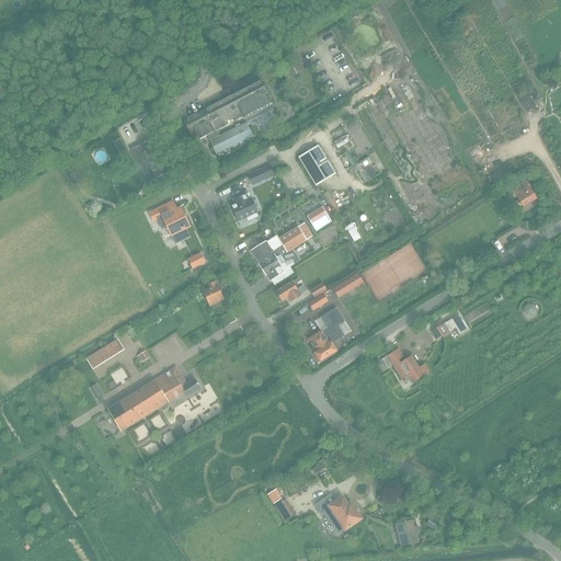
[(261,81),(249,88),(184,121),(195,141),(206,136),(216,155),(252,136),(245,123),(219,137),(216,130),(215,130),(214,128),(218,125),(220,128),(225,126),(222,123),(235,117),(237,121),(272,103),(261,81)]
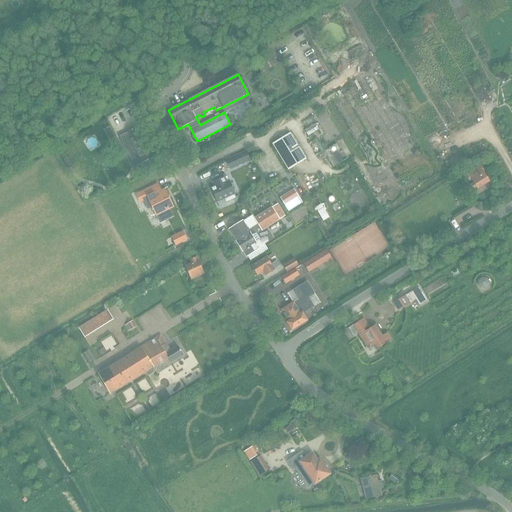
[(126,133),(119,137),(124,146),(128,144),(134,154),(129,157),(134,166),(141,162),(151,157),(136,127),(126,132),(126,133)]
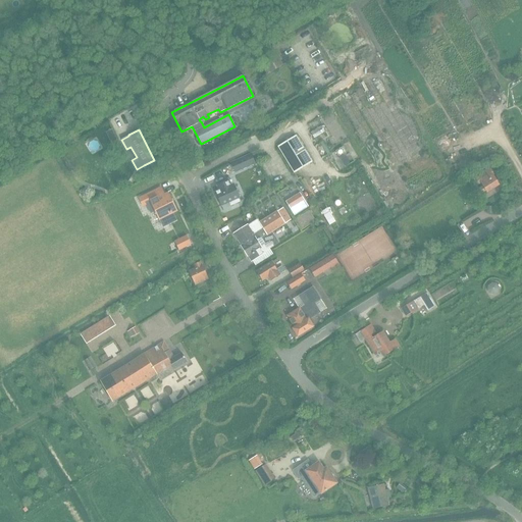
[(296,135),(277,146),(294,172),(312,162),(296,135)]
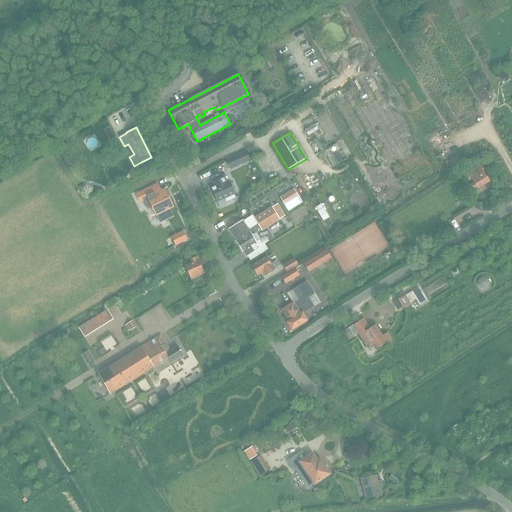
[(336,143),(329,148),(332,153),(339,149),(336,143)]
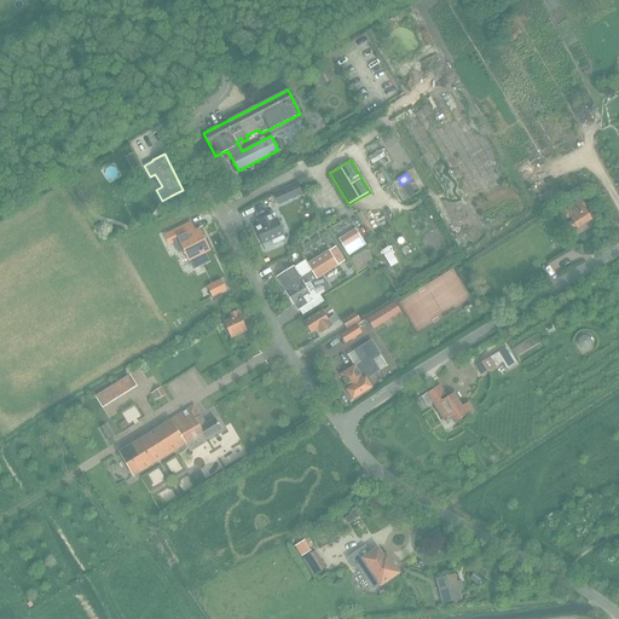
[(302,194),(298,183),(273,194),(278,204),(302,194)]
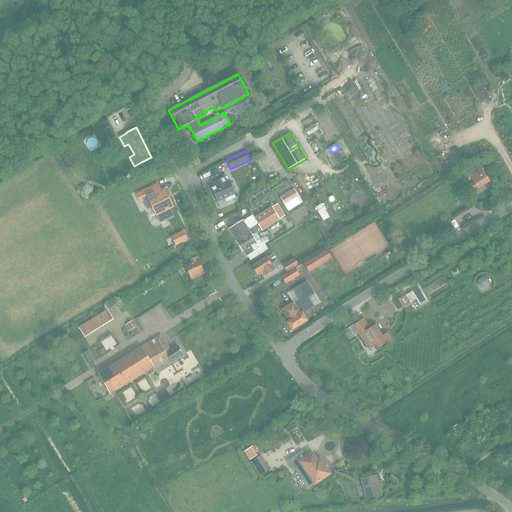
[(338,153),(333,156),(338,163),(343,160),(338,153)]
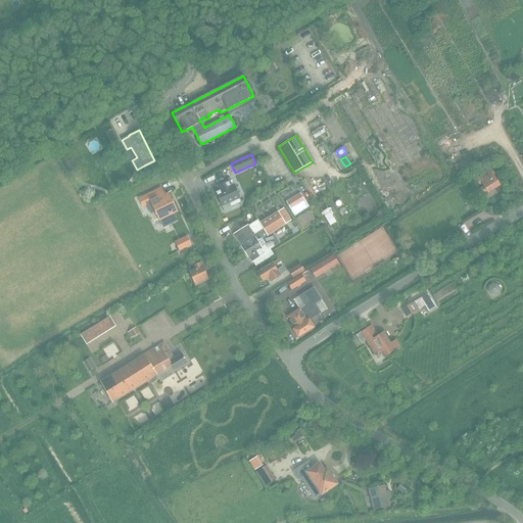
[(481,182),(482,184),(483,186),(480,188),(483,192),(486,190),(487,192),(500,185),(498,183),(500,182),(497,178),(495,179),(493,175),(494,175),(492,170),(490,171),(489,169),(484,172),(485,174),(477,179),(479,183),(481,182)]
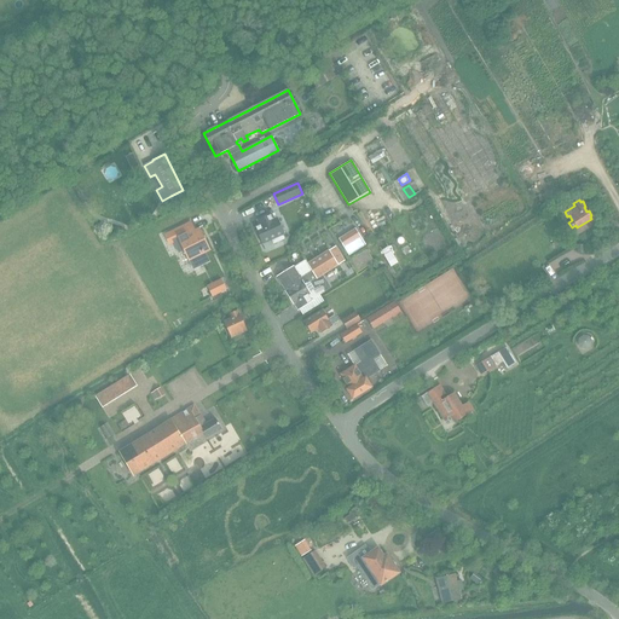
[(259,225),(255,227),(262,243),(271,239),(273,243),(284,238),(283,235),(284,233),(277,218),(273,219),(271,214),(258,220),(259,225)]
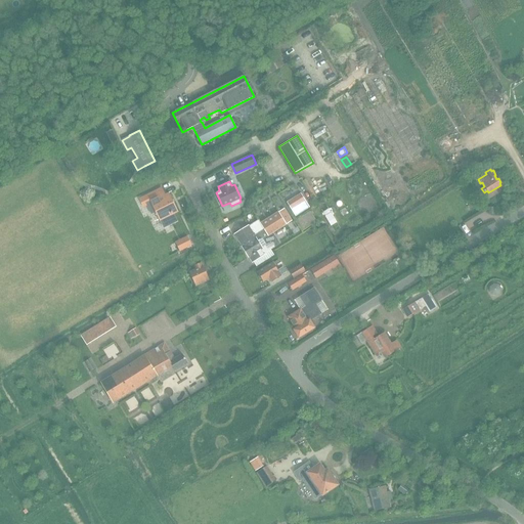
[(161,188),(143,198),(151,214),(156,211),(164,227),(177,221),(173,213),(177,211),(168,194),(165,195),(161,188)]
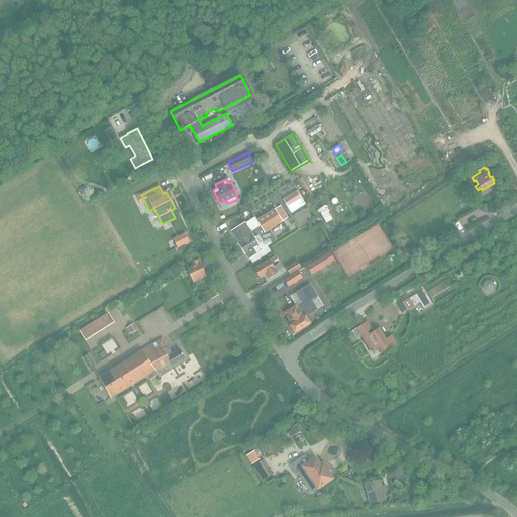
[(296,191),(283,199),(292,213),(305,204),(296,191)]
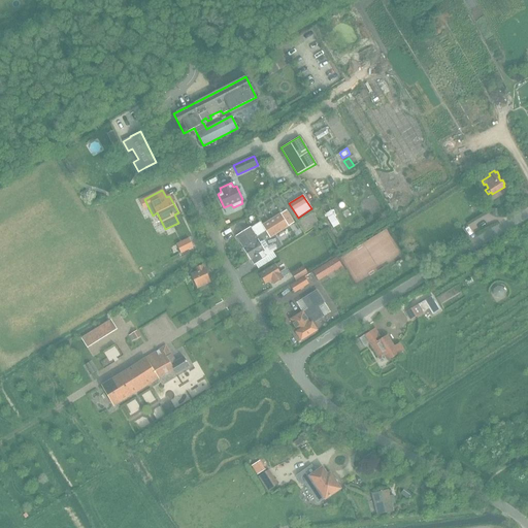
[(342,200),(337,204),(340,209),(345,206),(342,200)]
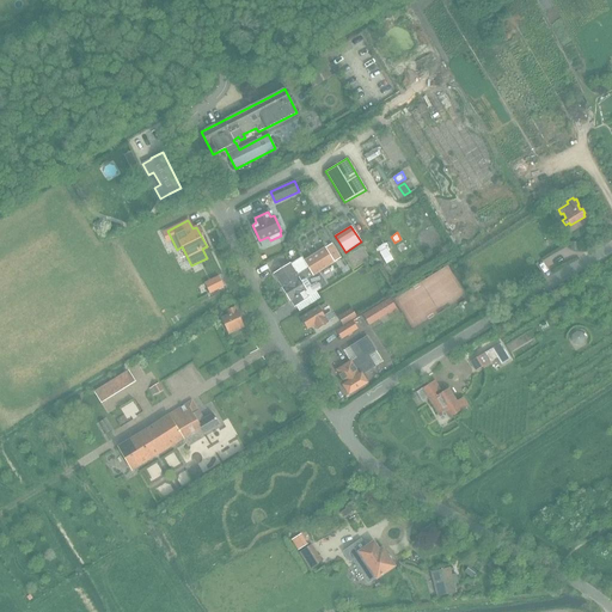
[(331,244),(304,261),(307,267),(311,273),(312,275),(340,258),(331,244)]
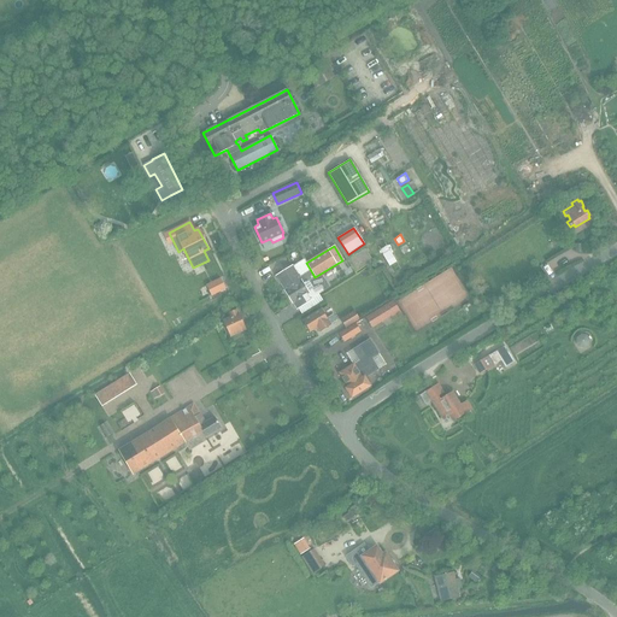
[(387,246),(380,250),(389,265),(395,262),(387,246)]
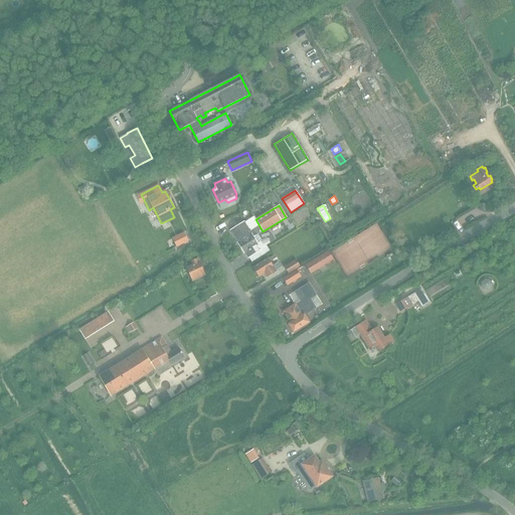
[(243,222),(230,229),(237,242),(250,234),(253,232),(254,233),(261,229),(262,229),(259,224),(248,231),(244,223),(243,222)]
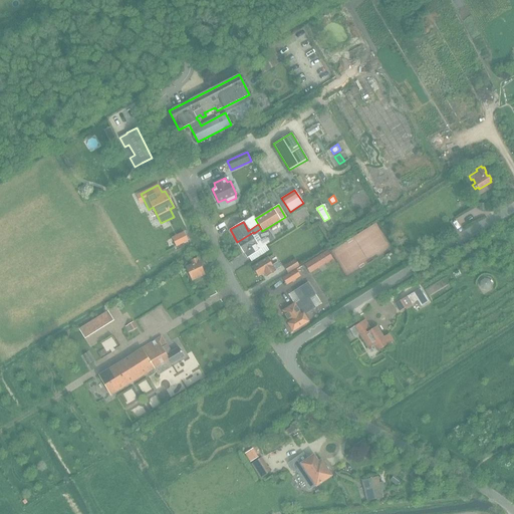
[(237,242),(236,242),(242,253),(243,253),(246,258),(259,250),(259,249),(268,243),(260,229),(254,233),(253,232),(250,234),(237,242)]
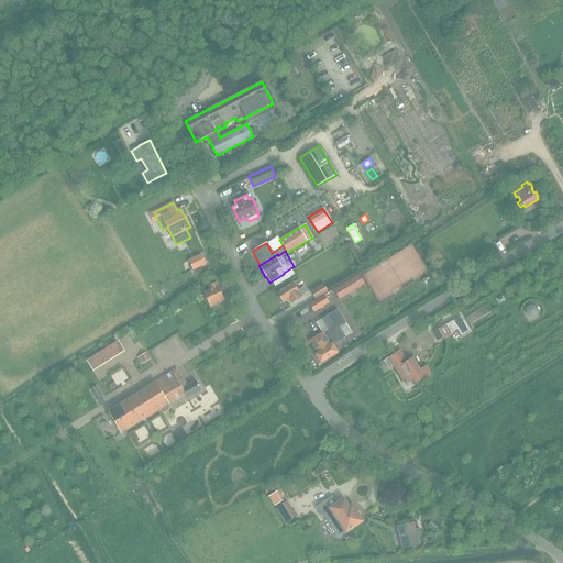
[(201,254),(188,261),(192,269),(206,263),(201,254)]
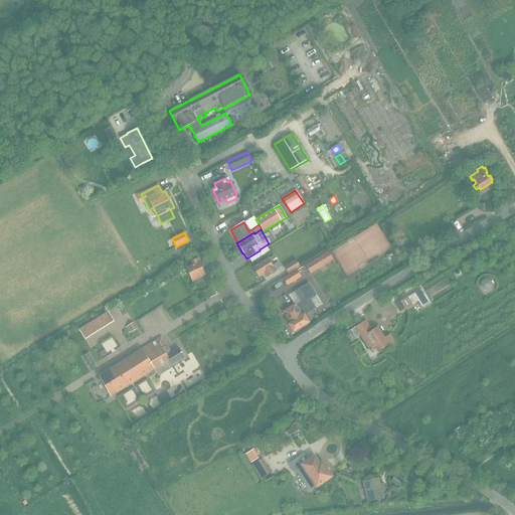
[(328,250),(305,265),(310,273),(333,259),(328,250)]
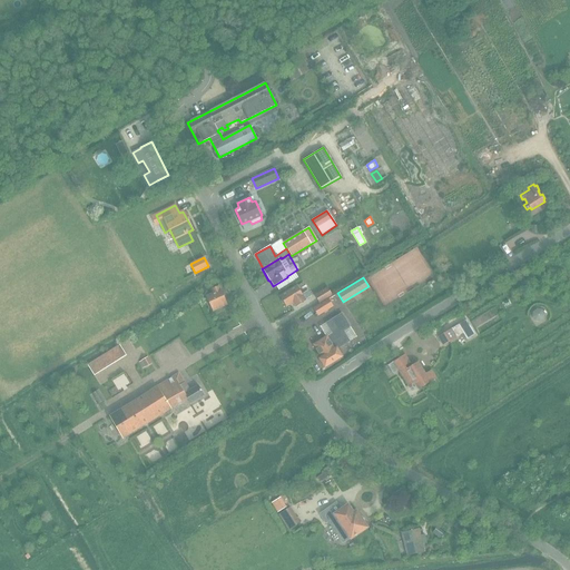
[(210,308),(225,302),(217,286),(210,290),(213,294),(206,297),(210,308)]
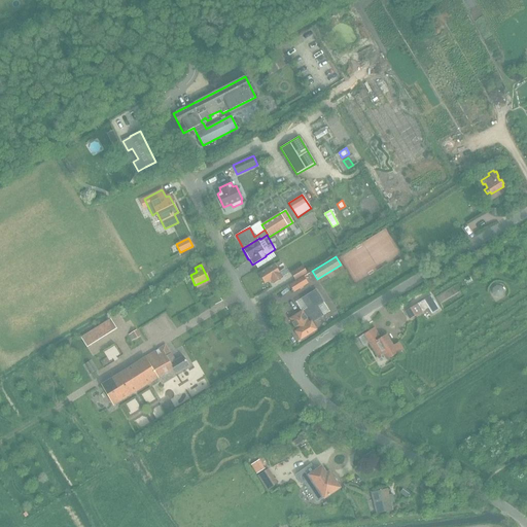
[(282,276),(287,274),(285,270),(279,273),(274,265),(258,274),(264,283),(271,279),(273,283),(283,277),(282,276)]
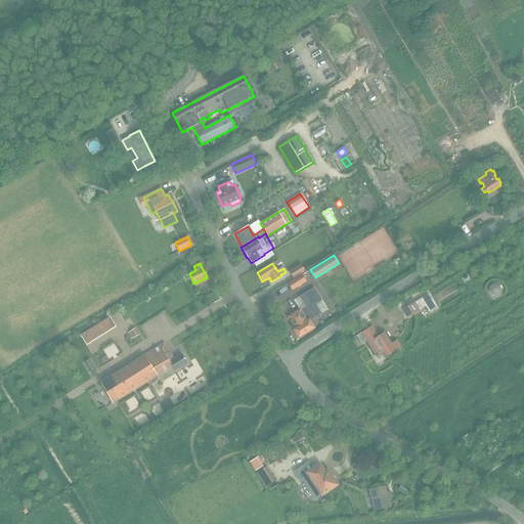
[(293,276),(304,270),(300,263),(289,270),(293,276)]
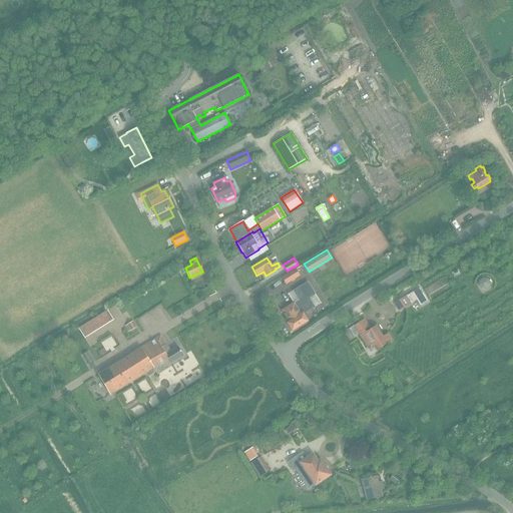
[(281,278),(286,285),(299,277),(295,270),(281,278)]
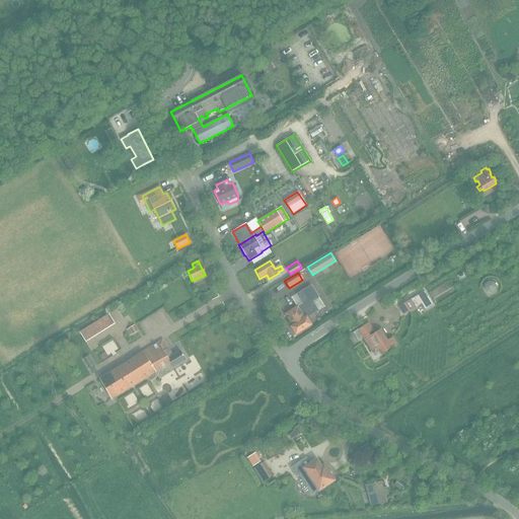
[(297,306),(285,314),(291,325),(290,326),(294,335),(311,324),(307,317),(308,316),(316,312),(311,304),(310,302),(318,297),(311,286),(302,291),(308,300),(303,303),(303,304),(298,307),(297,306)]
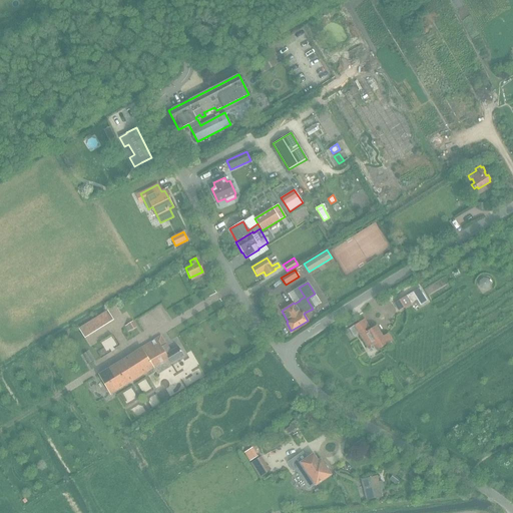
[(420,288),(394,304),(398,311),(416,300),(420,306),(428,301),(420,288)]
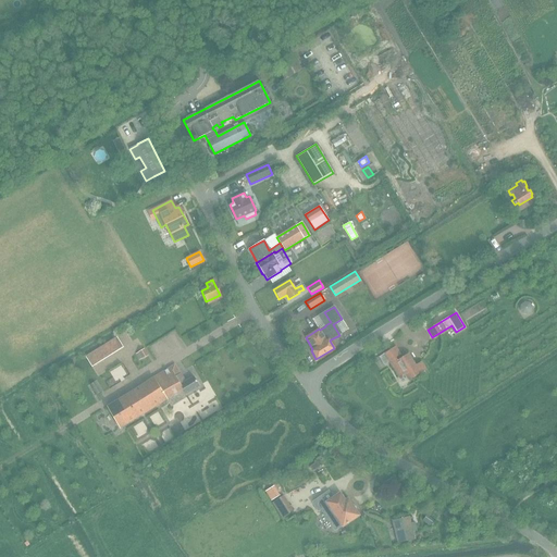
[(396,346),(379,356),(384,364),(388,361),(390,363),(398,376),(404,373),(409,380),(425,370),(421,361),(416,366),(408,353),(399,358),(397,356),(400,354),(396,346)]
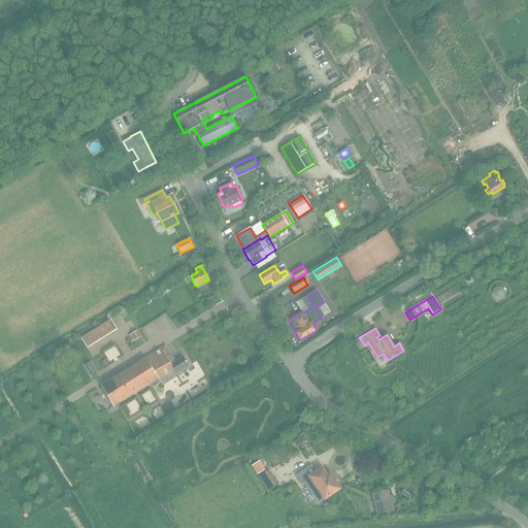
[(189,365),(184,356),(175,361),(171,354),(165,344),(101,385),(114,405),(158,378),(173,369),(175,373),(189,365)]
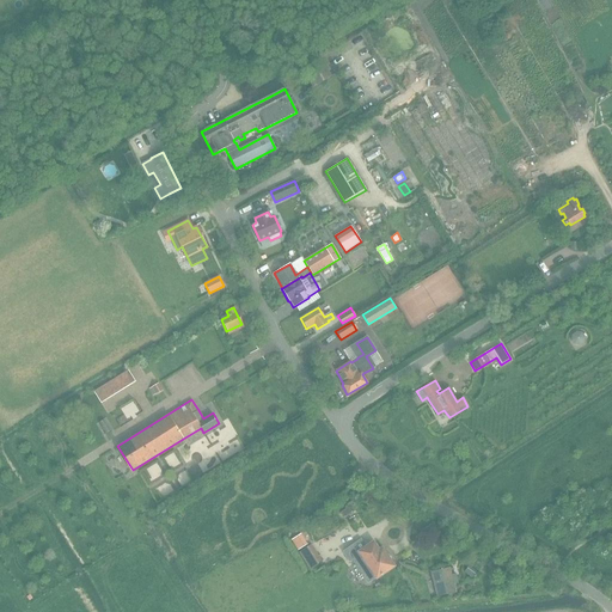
[(73,420),(77,426),(85,421),(81,414),(73,420)]
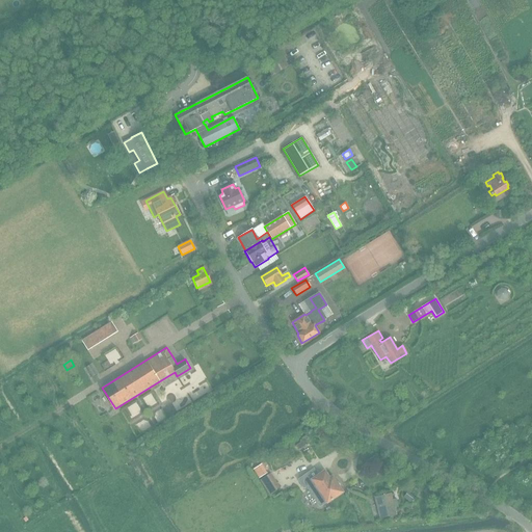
[(96,373),(90,364),(85,366),(91,376),(96,373)]
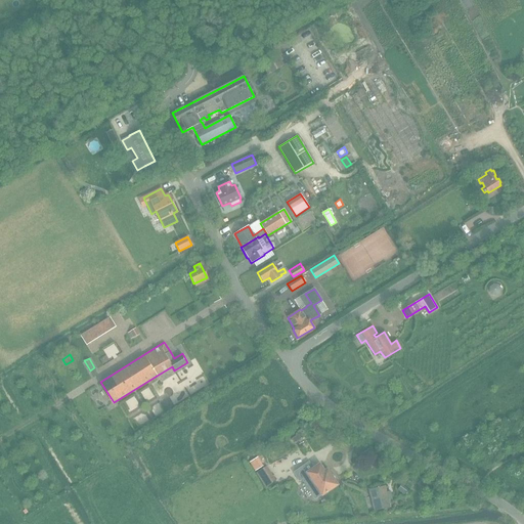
[(263,466),(257,456),(250,462),(255,471),(263,466)]
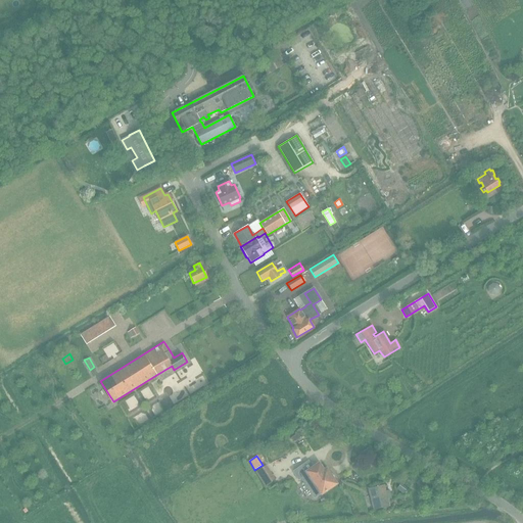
[(302,465),(293,471),(298,479),(307,473),(317,486),(313,489),(317,495),(321,492),(322,493),(337,483),(327,468),(324,470),(319,463),(306,471),(302,465)]
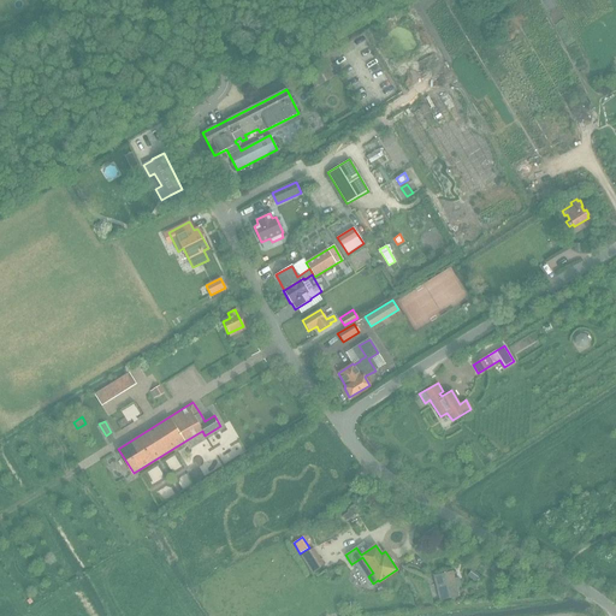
[(301,556),(311,572),(324,563),(313,548),(301,556)]
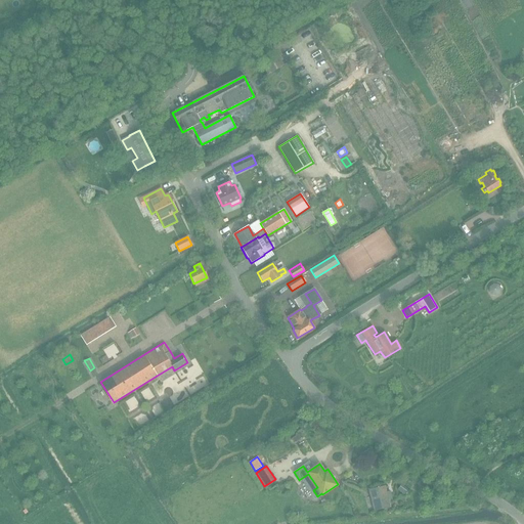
[(385,485),(369,488),(375,511),(390,507),(385,485)]
